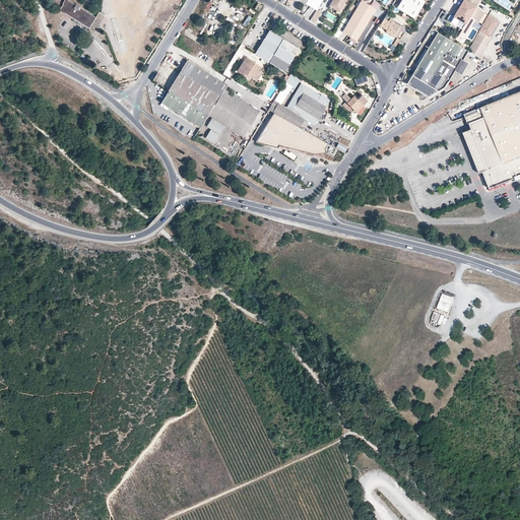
[(64,12),(66,12),(88,25),(90,30),(95,30),(105,15),(99,11),(95,16),(68,0),(63,0),(62,2),(63,3),(60,9),(61,10),(62,11),(64,12)]
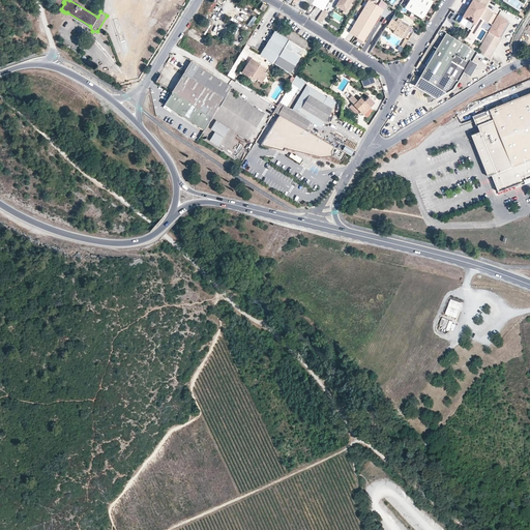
[(307,0),(316,5),(323,9),(328,0),(307,0)]
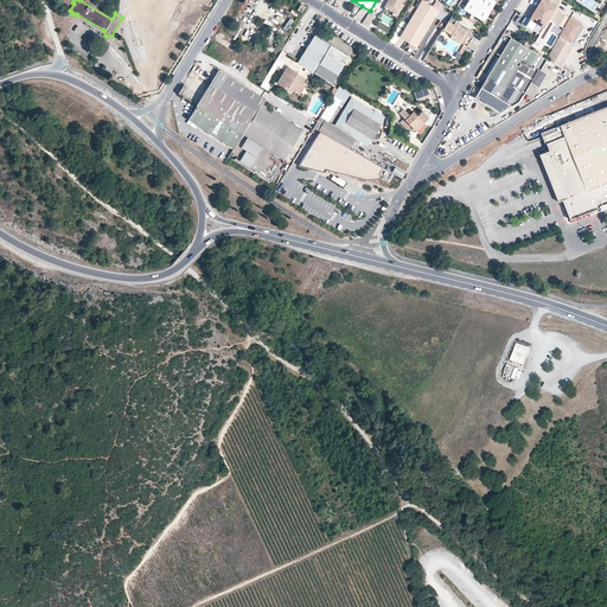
[(402,0),(391,0),(388,7),(396,12),(402,0)]
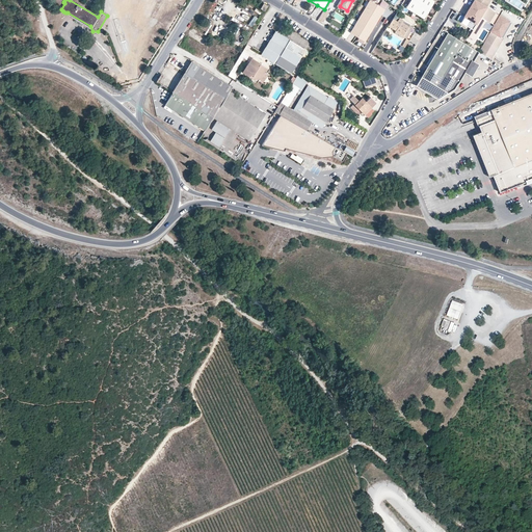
[(345,28),(365,40),(388,2),(383,0),(381,0),(379,4),(371,0),(369,0),(357,19),(352,17),(345,28)]
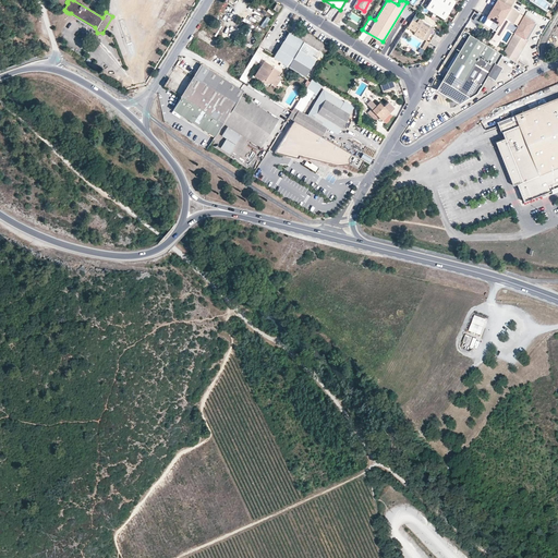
[(453,0),(429,0),(426,5),(444,16),(453,0)]
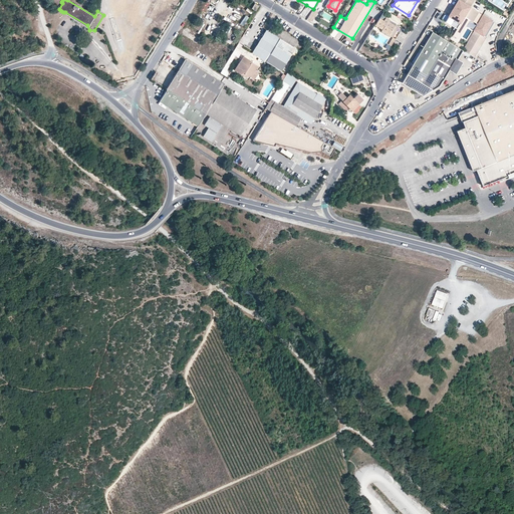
[(458,0),(455,5),(449,16),(446,21),(457,27),(462,18),(473,0),(458,0)]
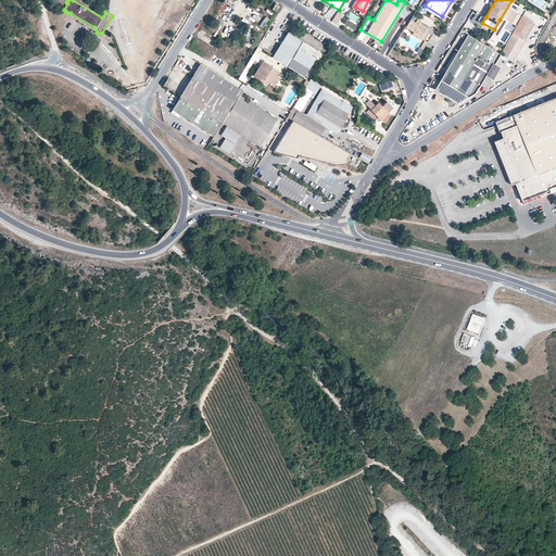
[(256,20),(258,11),(251,9),(249,17),(256,20)]
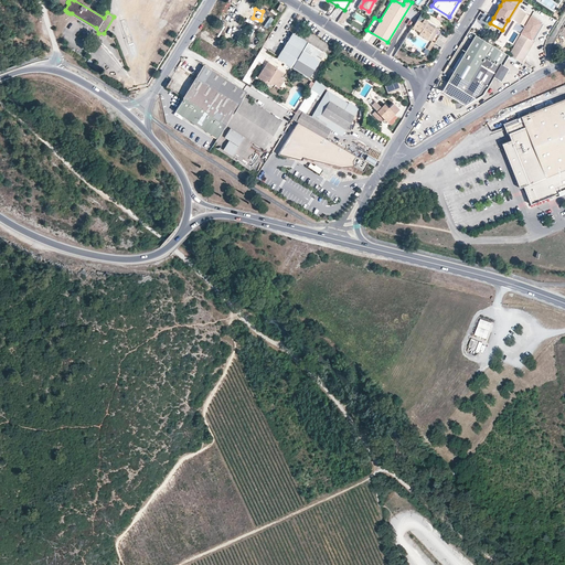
[(343,9),(338,19),(342,22),(349,12),(343,9)]
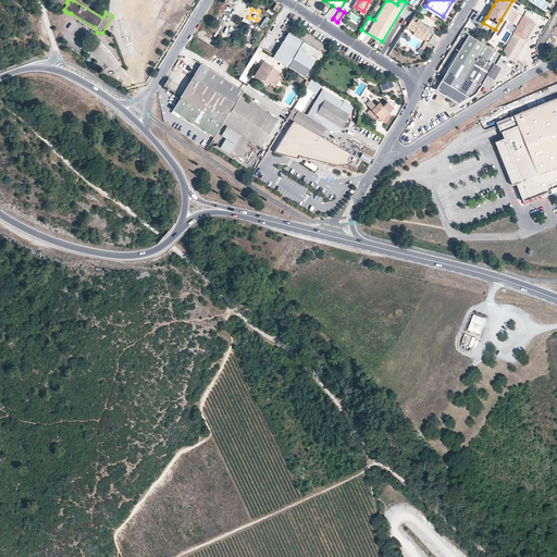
[(259,24),(263,27),(270,19),(265,15),(259,24)]
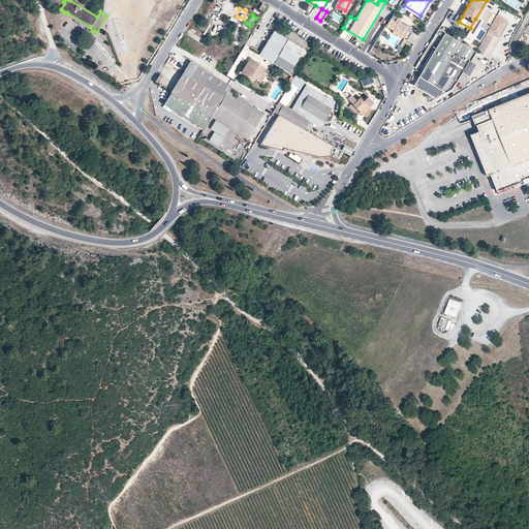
[(488,30),(497,36),(501,29),(498,28),(500,26),(501,26),(500,27),(501,28),(506,21),(497,14),(488,30)]
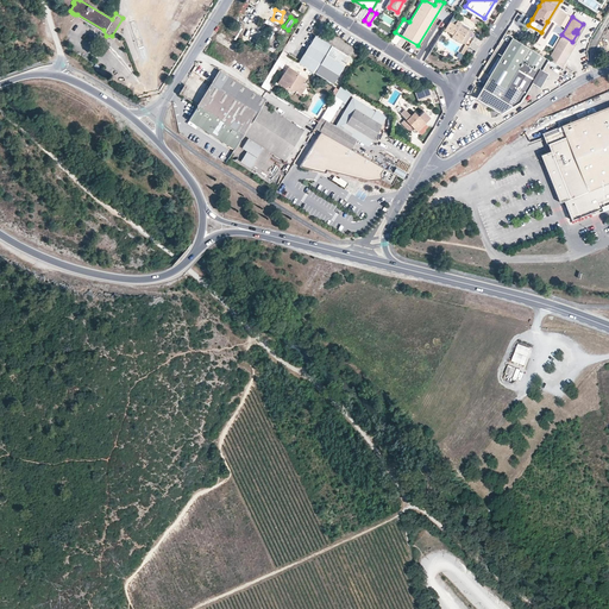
[(469,46),(477,33),(460,23),(453,18),(446,29),(445,30),(453,35),(452,36),(469,46)]
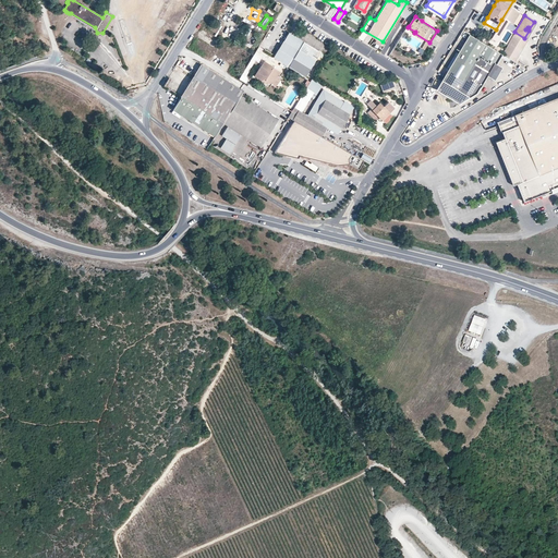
[(500,33),(507,23),(501,20),(496,29),(499,32),(500,33)]
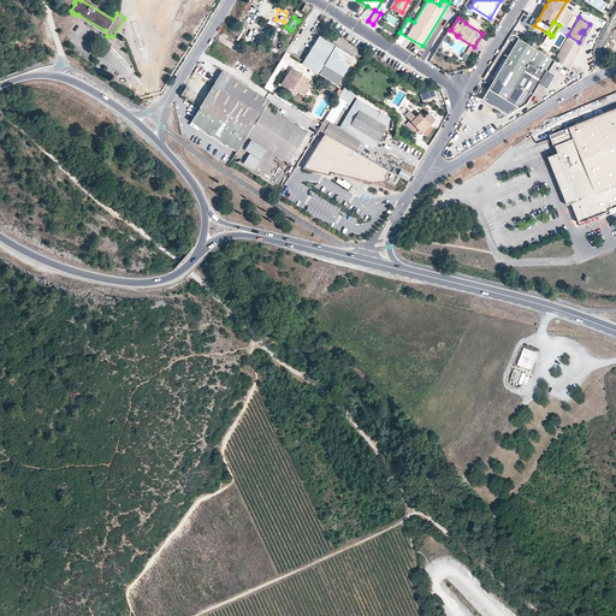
[(581,43),(592,25),(590,24),(584,33),(582,31),(584,30),(582,30),(580,33),(584,34),(579,42),(581,43)]
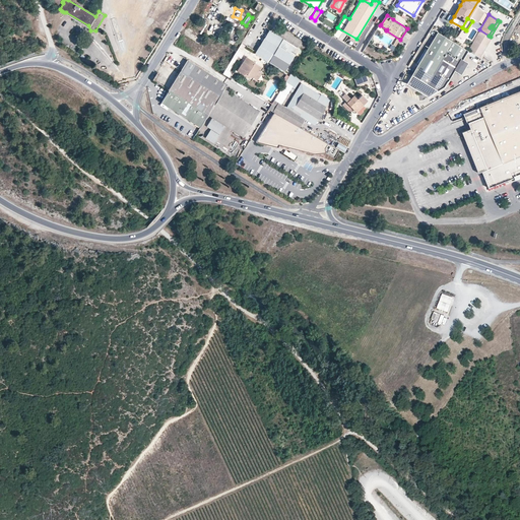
[(489,36),(479,29),(467,50),(478,57),(491,37),(489,36)]
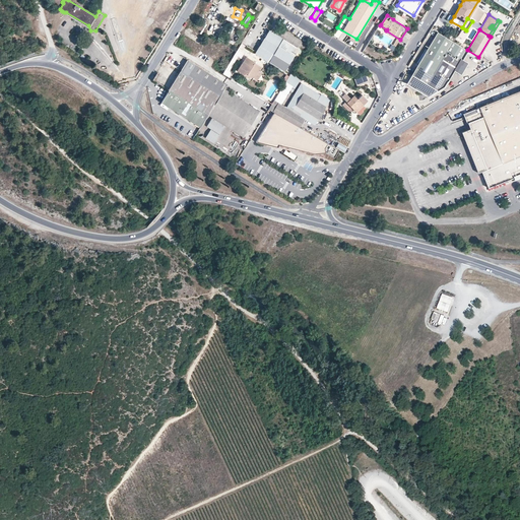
[(285,71),(299,48),(270,30),(256,53),(285,71)]
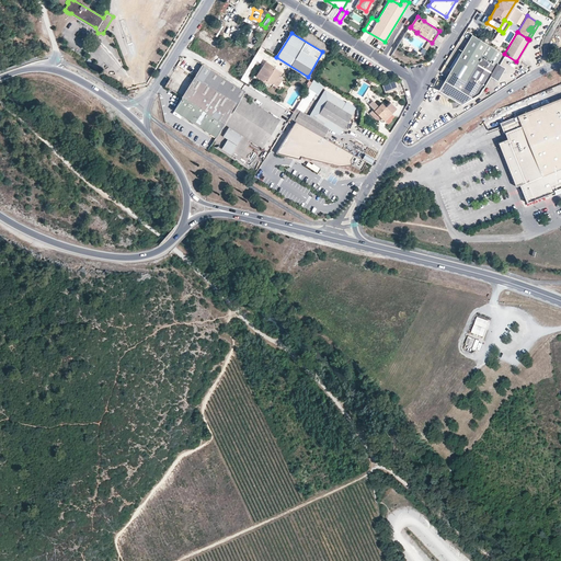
[(472,34),(444,79),(471,95),(479,91),(481,86),(484,88),(487,84),(484,82),(489,75),(496,79),(503,67),(497,64),(504,54),(472,34)]
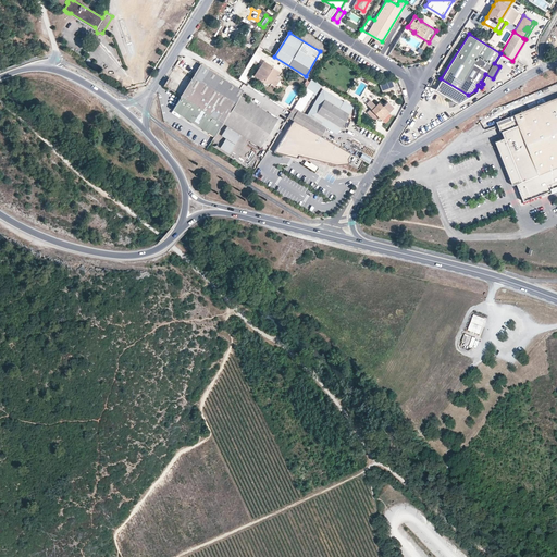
[(261,78),(262,77),(271,83),(277,74),(279,74),(281,71),(264,61),(255,75),(261,78)]
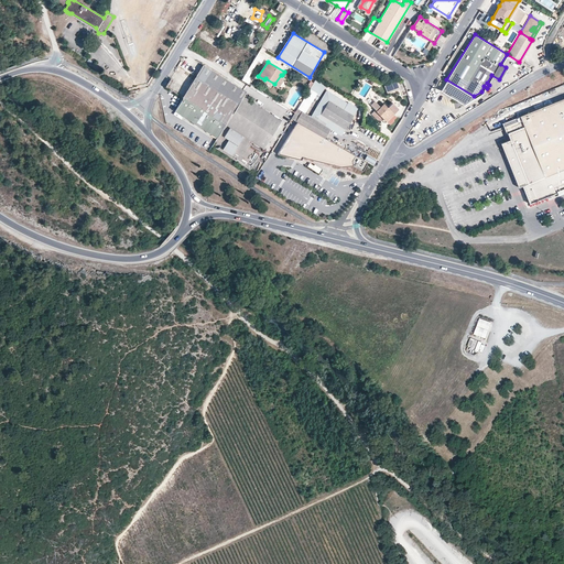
[(249,65),(241,78),(247,82),(255,68),(249,65)]
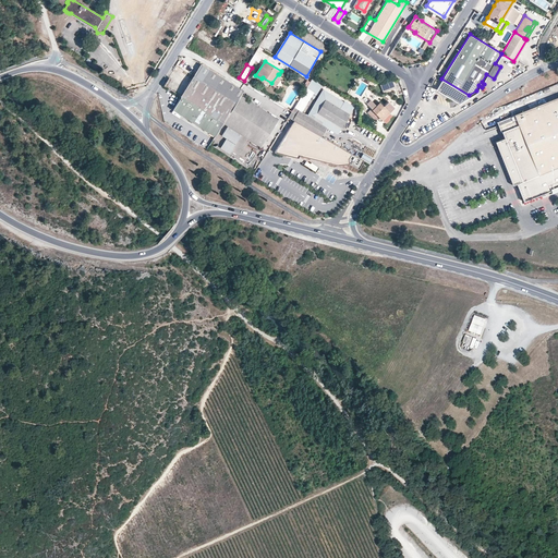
[(209,71),(203,67),(182,98),(174,112),(180,116),(183,116),(185,119),(205,131),(208,131),(210,134),(216,137),(225,124),(241,96),(244,92),(209,71)]
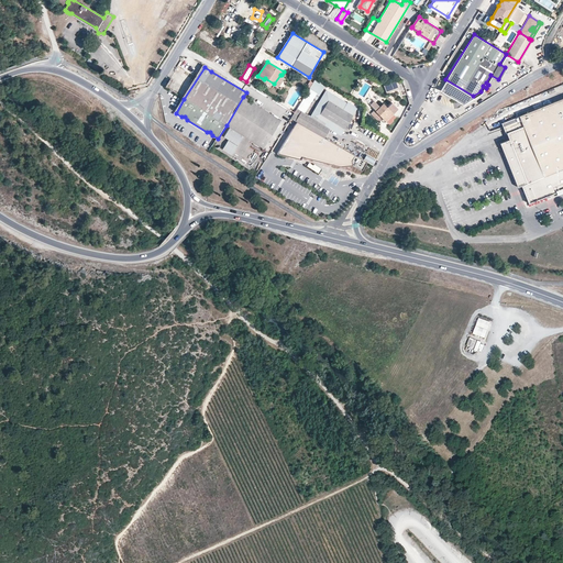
[(274,84),(278,86),(284,77),(282,75),(280,75),(274,84)]
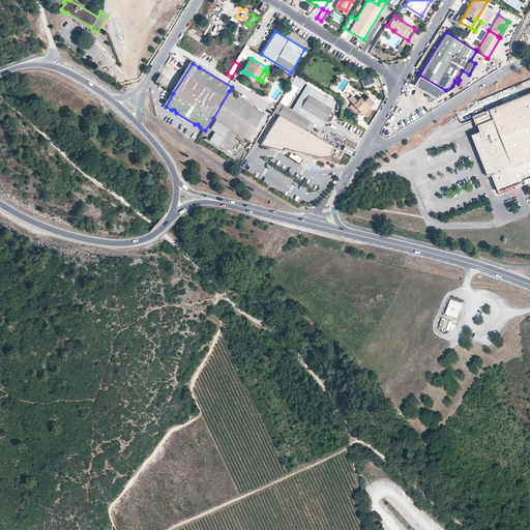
[(445,90),(419,75),(414,83),(435,95),(445,90)]
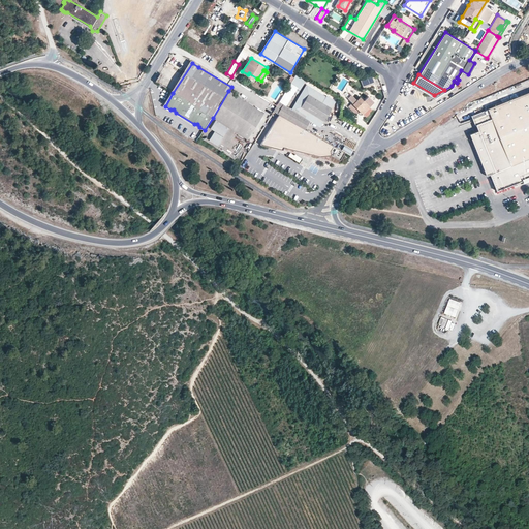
[(375,82),(373,75),(361,80),(363,87),(375,82)]
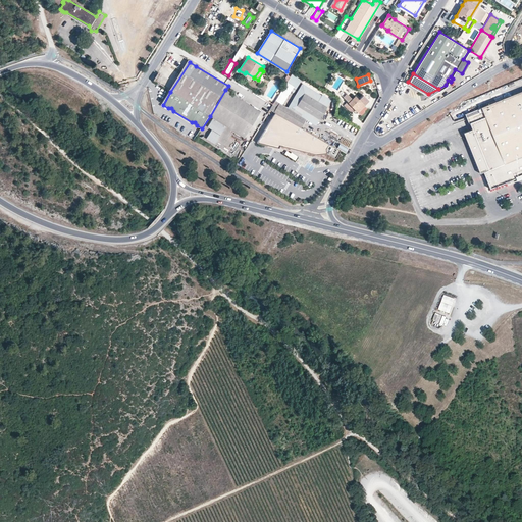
[(330,101),(303,84),(297,94),(284,87),(273,104),(270,110),(276,113),(293,122),(302,127),(307,119),(315,124),(326,106),(327,106),(330,101)]
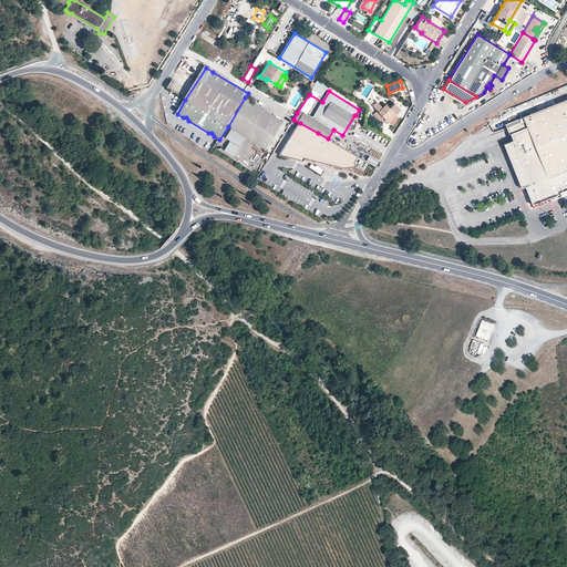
[(215,147),(254,171),(284,121),(245,98),(228,126),(219,140),(215,147)]
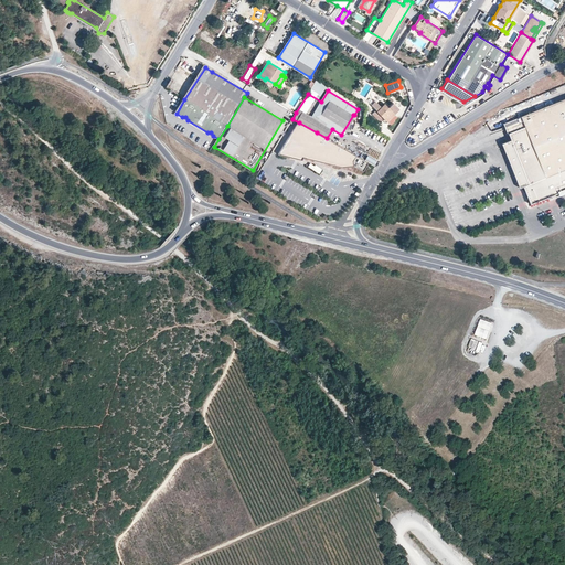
[(394,114),(398,108),(393,103),(387,107),(385,104),(384,104),(381,107),(379,105),(375,100),(371,105),(377,110),(373,115),(380,121),(383,119),(385,121),(386,121),(390,125),(394,120),(397,117),(394,114)]
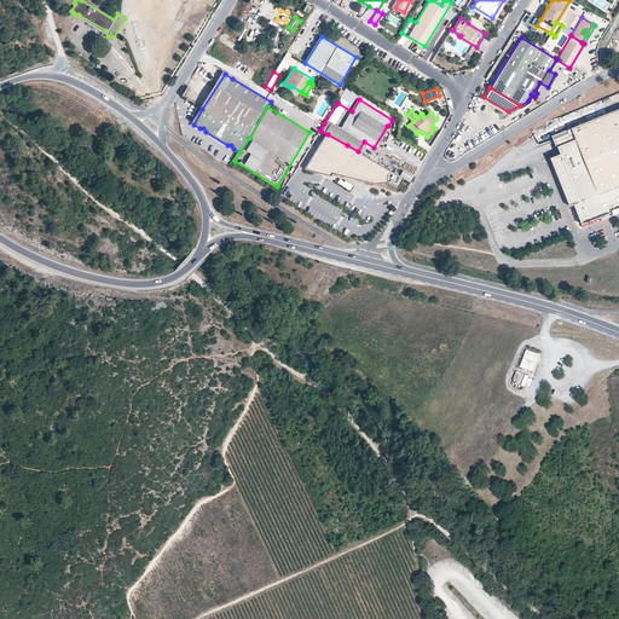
[(563,154),(554,158),(573,207),(577,204),(585,224),(618,209),(618,110),(573,129),(574,133),(577,140),(561,146),(563,154)]
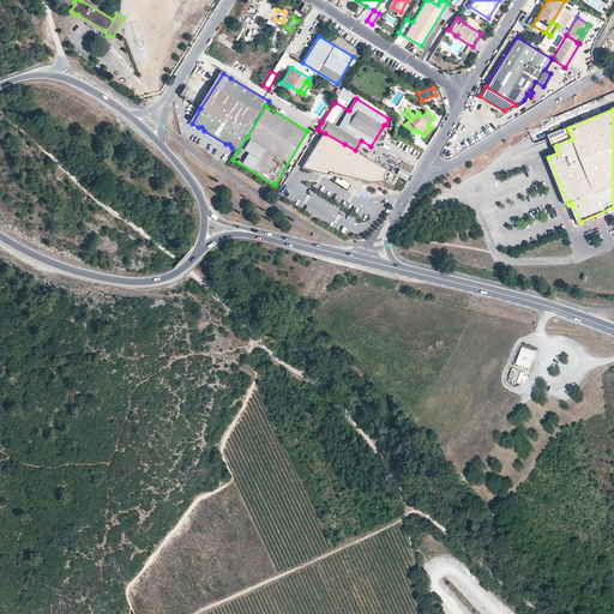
[(572,139),(570,132),(553,139),(557,145),(572,139)]
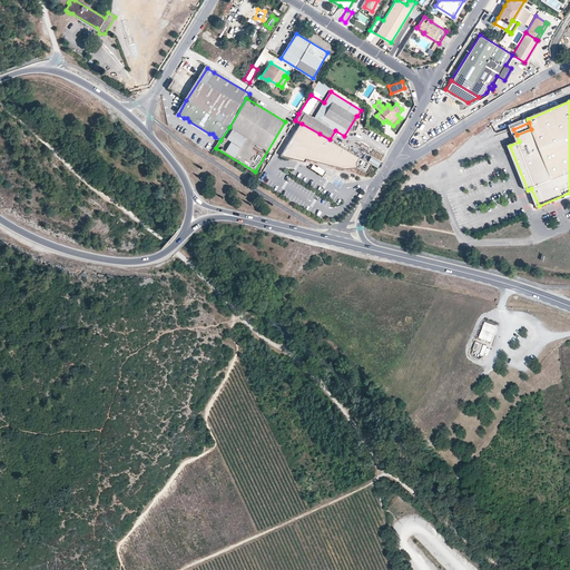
[(320,134),(302,124),(281,157),(344,169),(355,167),(366,173),(372,165),(369,163),(330,139),(320,134)]
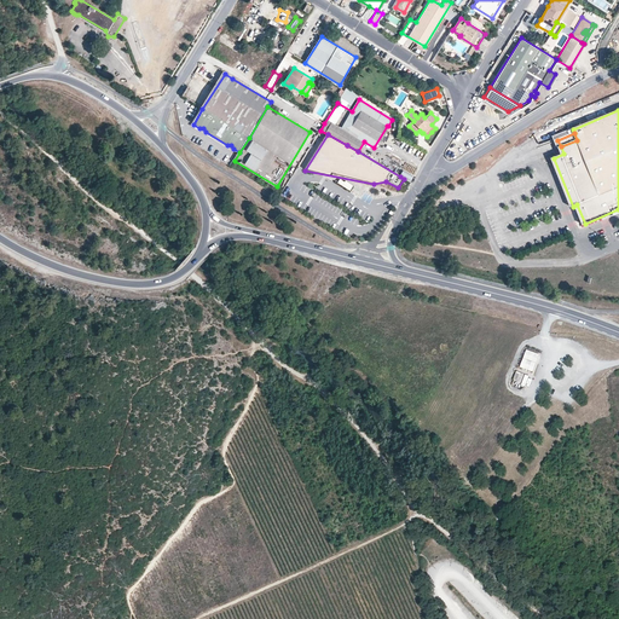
[(401,168),(399,174),(410,178),(412,173),(401,168)]
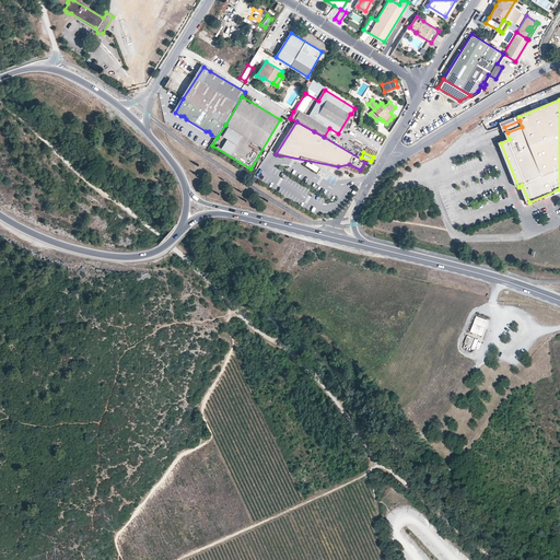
[(307,161),(305,164),(316,171),(319,166),(312,162),(312,163),(307,161)]
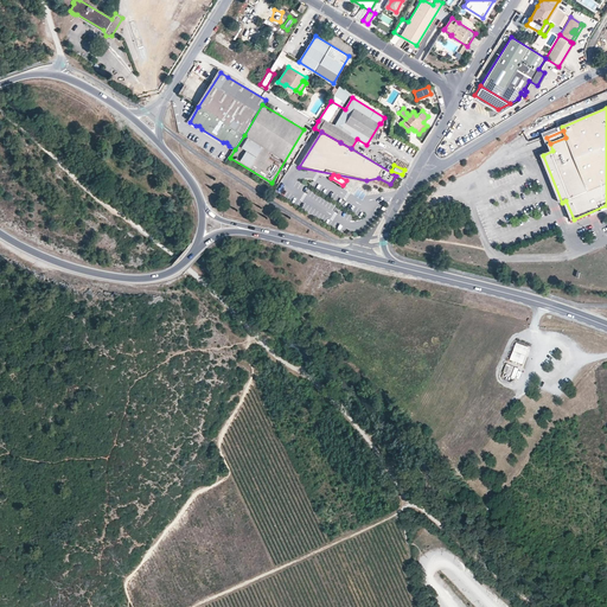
[(529,346),(516,342),(510,359),(523,364),(529,346)]
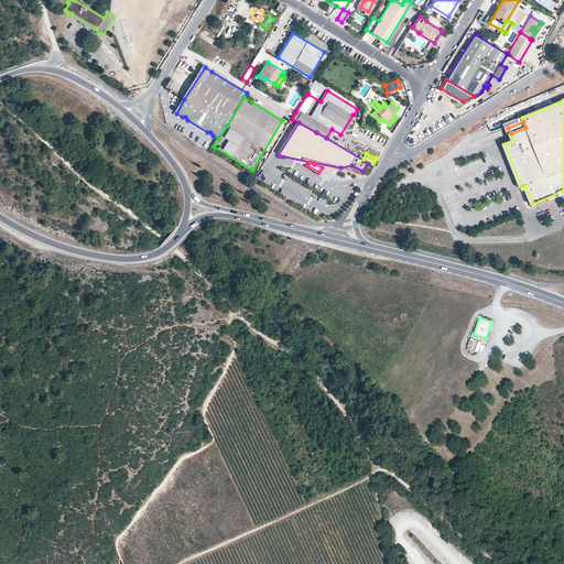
[(480,350),(481,342),(469,338),(467,347),(480,350)]
